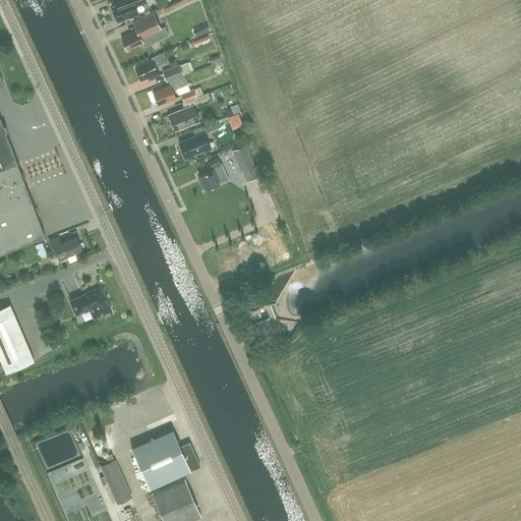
[(137,14),(134,7),(147,3),(145,0),(126,0),(127,1),(112,6),(113,9),(111,11),(115,20),(117,20),(117,21),(137,14)]
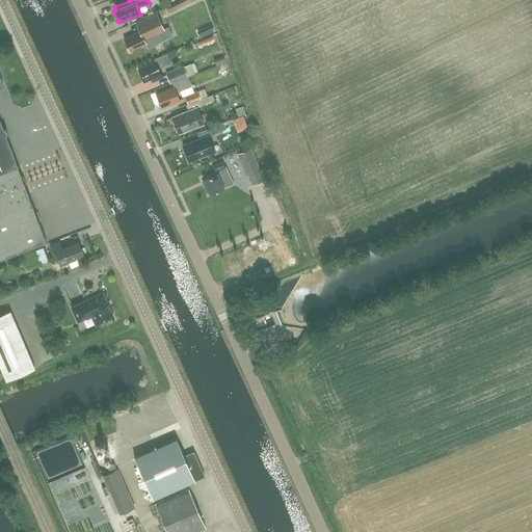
[(185,0),(166,9),(169,15),(193,2),(196,0),(185,0)]
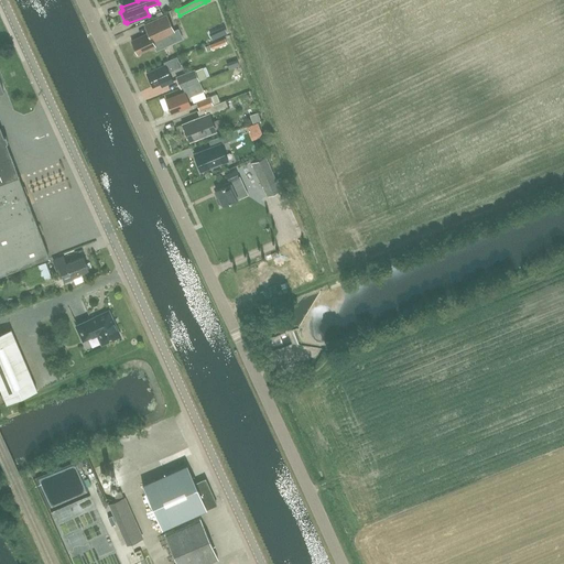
[(172,43),(169,35),(174,33),(170,23),(166,15),(144,25),(148,33),(131,41),(138,54),(148,49),(149,50),(152,49),(152,46),(154,46),(156,50),(172,43)]
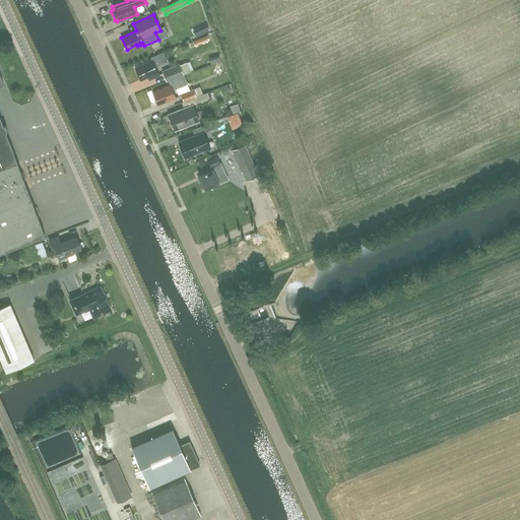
[(209,40),(207,36),(189,43),(191,47),(209,40)]
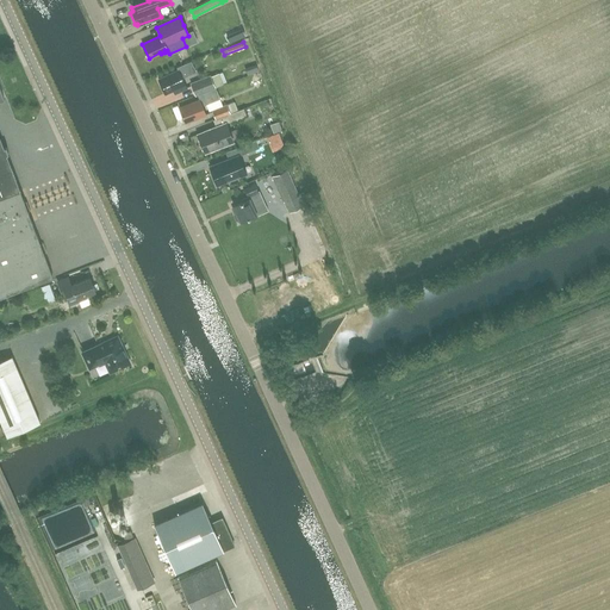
[(176,93),(186,88),(181,76),(186,75),(182,68),(157,79),(165,94),(175,89),(176,93)]
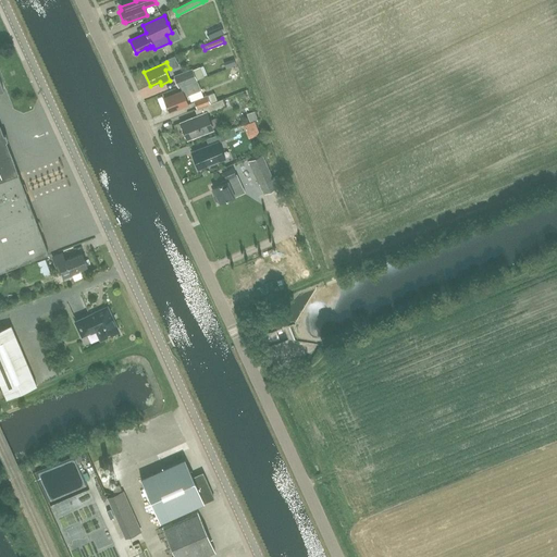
[(178,88),(180,87),(197,81),(197,79),(205,76),(200,67),(200,66),(193,70),(192,69),(173,76),(178,88)]
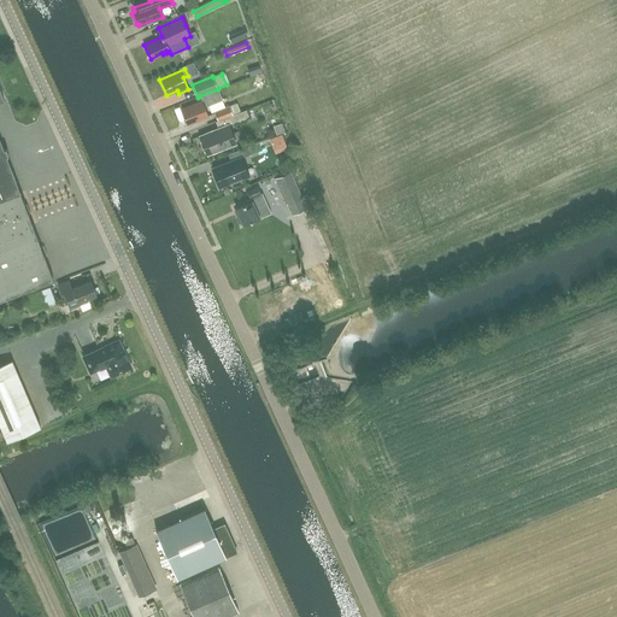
[(0,299),(53,280),(0,139),(0,100),(5,99),(0,88),(0,299)]
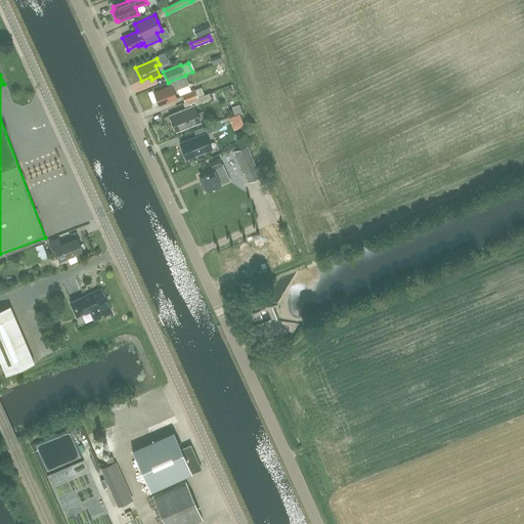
[(185,76),(169,82),(171,85),(154,92),(159,105),(176,98),(173,90),(188,84),(185,76)]
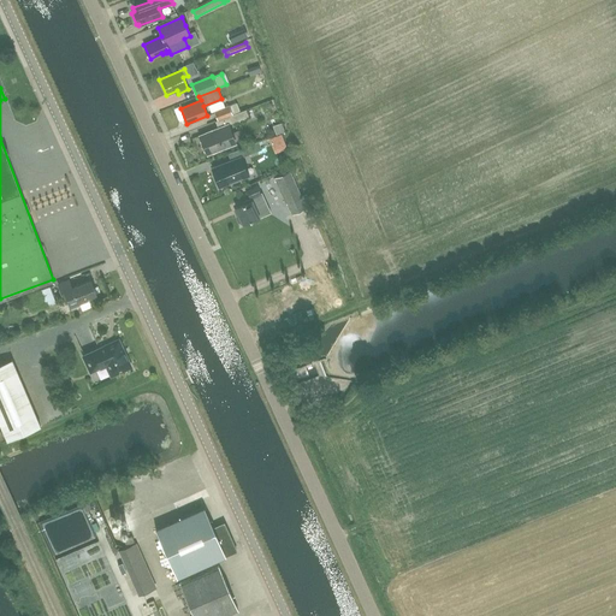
[(214,111),(218,120),(240,112),(236,104),(230,106),(229,105),(214,111)]
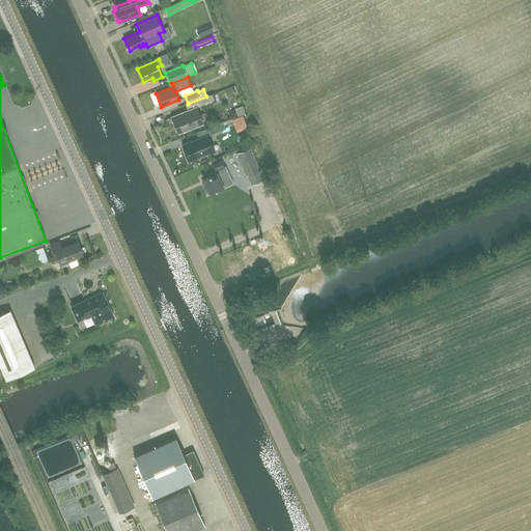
[(206,96),(188,104),(186,105),(188,110),(172,116),(179,133),(202,123),(196,108),(215,101),(213,94),(206,96)]
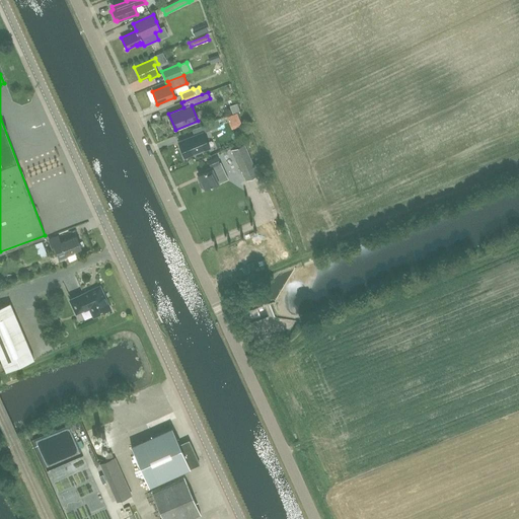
[(205,125),(208,131),(221,126),(218,120),(205,125)]
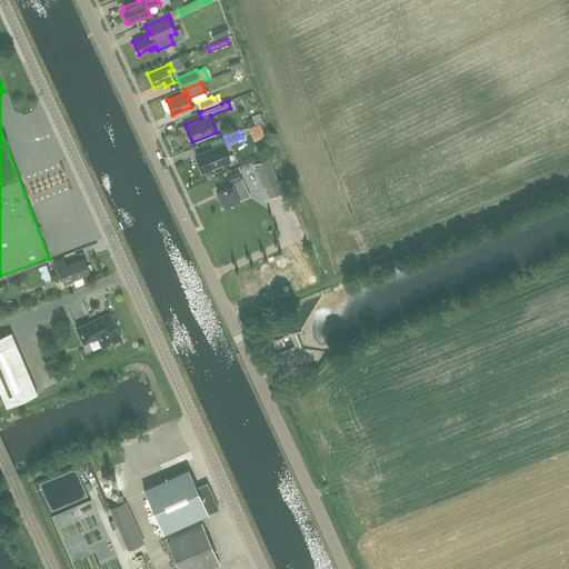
[(197,156),(199,160),(205,172),(229,162),(221,145),(201,153),(197,156)]
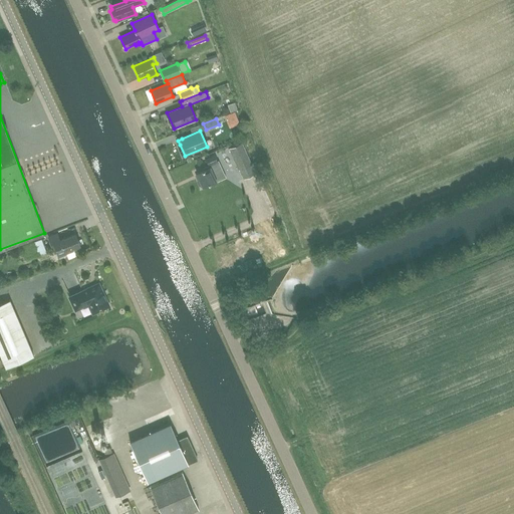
[(242,143),(229,149),(239,170),(240,170),(244,179),(255,174),(260,171),(256,162),(252,164),(242,143)]
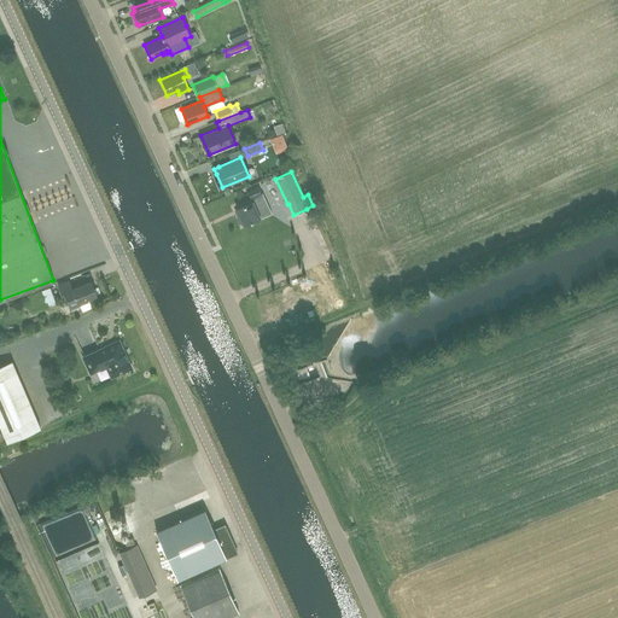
[(240,223),(243,223),(244,225),(260,217),(261,216),(256,205),(264,202),(263,198),(258,187),(257,186),(248,191),(252,200),(251,200),(250,199),(244,202),(244,204),(235,208),(239,216),(238,217),(240,223)]
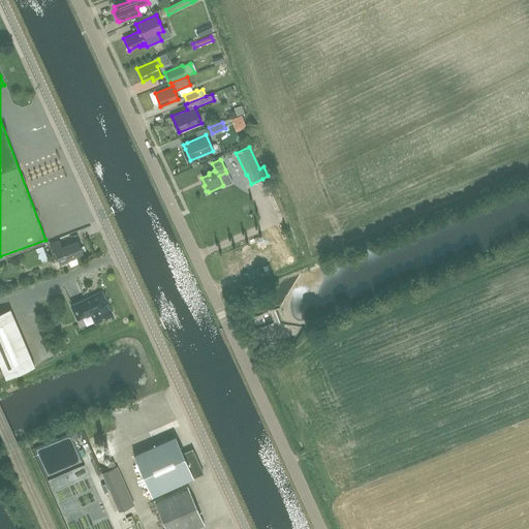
[(59,260),(62,267),(69,263),(68,259),(84,254),(79,241),(62,247),(62,248),(56,251),(53,252),(56,261),(59,260)]
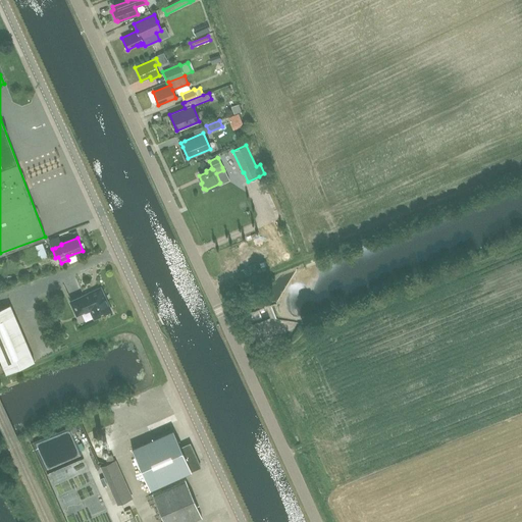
[(21,251),(25,264),(38,259),(41,265),(50,261),(48,256),(48,255),(43,243),(21,251)]
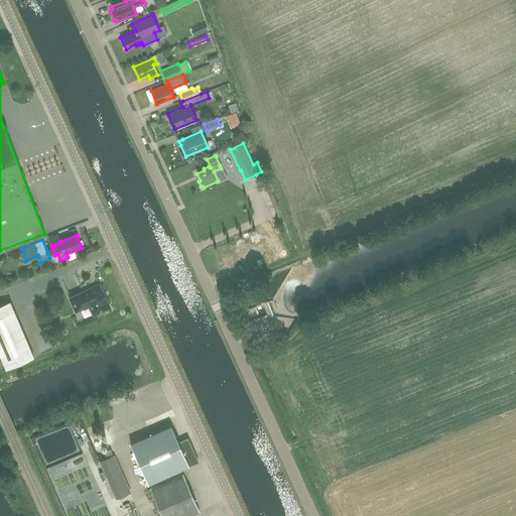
[(94,314),(109,307),(99,285),(71,298),(77,311),(90,305),(94,314)]
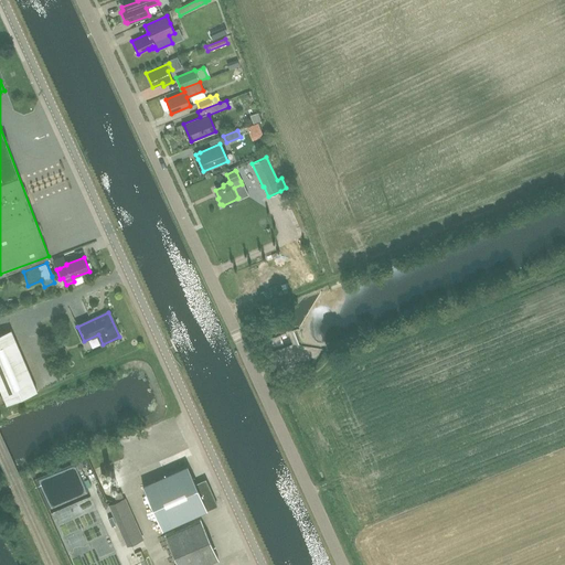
[(36,391),(11,330),(0,334),(0,388),(7,404),(36,391)]
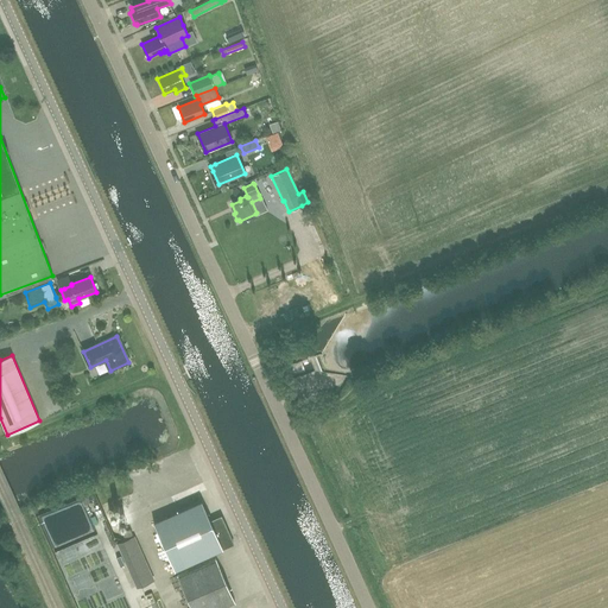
[(206,494),(152,518),(175,570),(236,543),(227,523),(220,526),(206,494)]
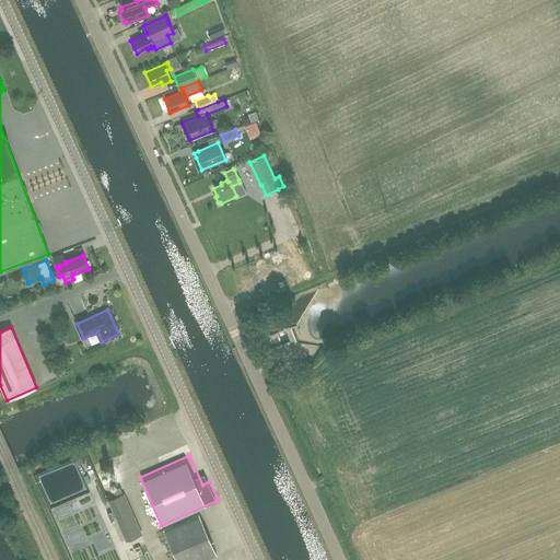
[(124,493),(113,498),(130,538),(141,534),(124,493)]
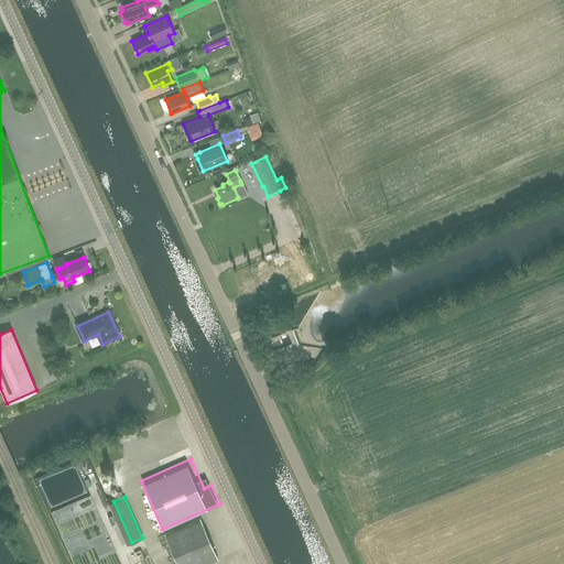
[(206,563),(218,560),(199,519),(164,534),(177,563),(206,563)]
